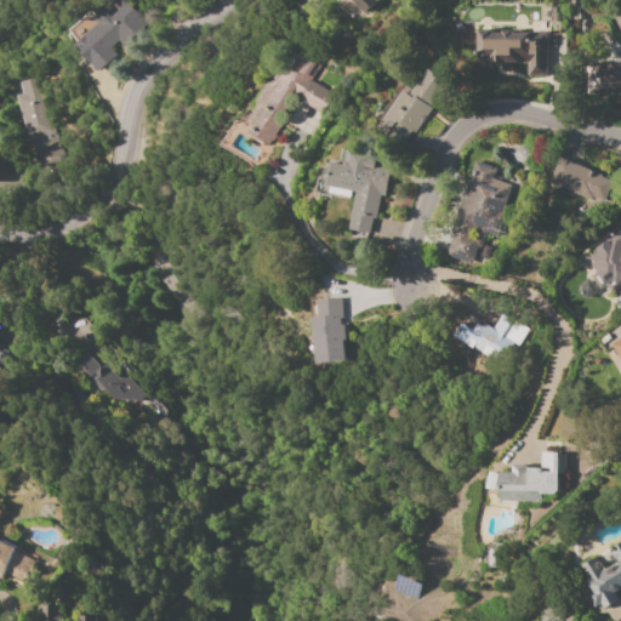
[(77,44),(98,24),(93,20),(108,6),(112,11),(123,0),(126,0),(143,17),(142,18),(147,24),(124,46),(119,40),(109,49),(117,56),(98,73),(80,52),(83,51),(77,44)]
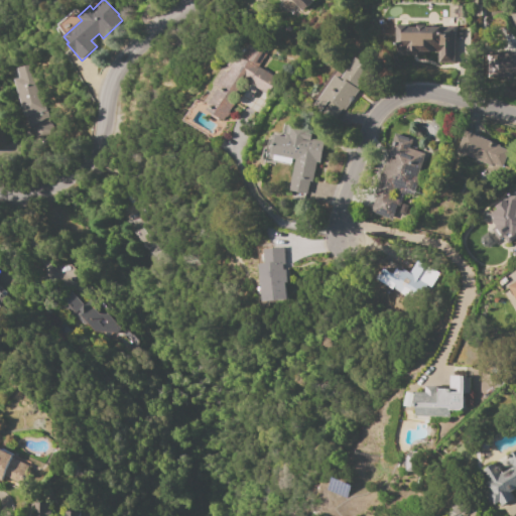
[(311,0),(312,1),(301,11),(291,0),(311,0)]
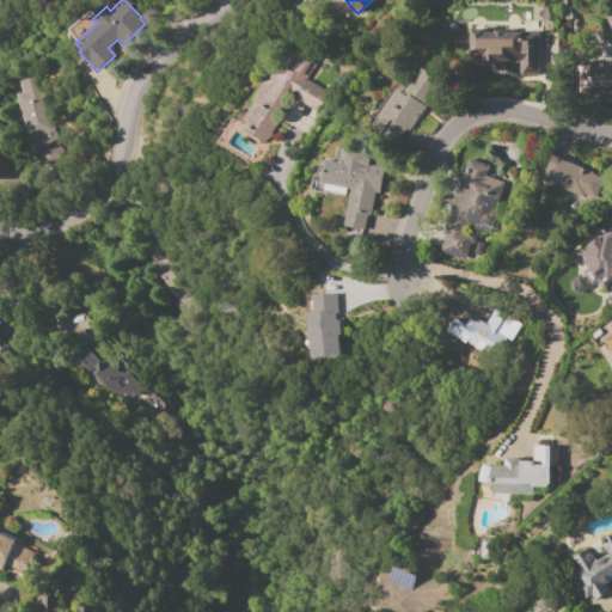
[(539,32),(539,74),(519,74),(519,62),(514,62),(514,61),(503,61),(503,66),(470,66),(470,29),(485,29),(485,32),(494,32),(494,30),(506,30),(506,32),(508,32),(508,30),(515,30),(515,32),(519,32),(539,32)]
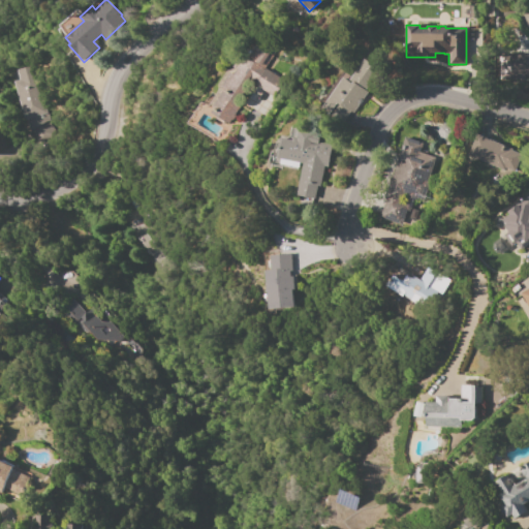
[(263,68),(283,82),(272,98),(253,85),(227,123),(206,110),(218,90),(215,88),(217,84),(226,70),(232,74),(253,43),(272,56),(263,68)]
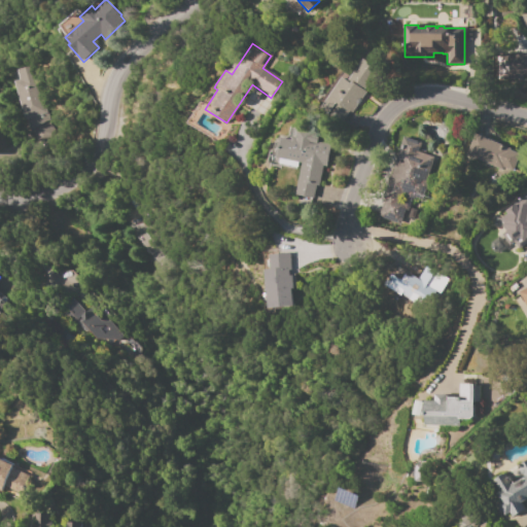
[(526,54),(526,76),(521,76),(521,79),(492,79),(492,54),(526,54)]
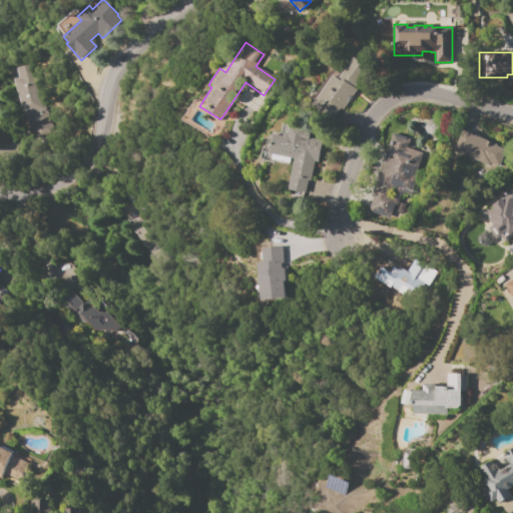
[(312,104),(333,74),(338,78),(354,56),(369,67),(354,87),(357,89),(342,110),(340,108),(332,118),(312,104)]
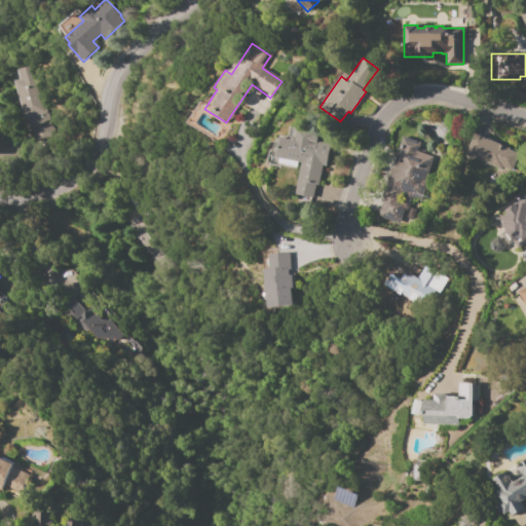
[(46,119),(44,120),(49,136),(33,141),(30,130),(27,132),(11,81),(19,79),(15,70),(30,65),(46,119)]
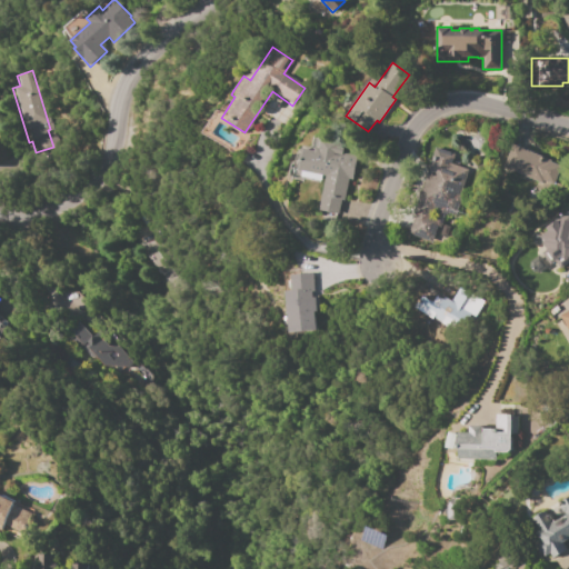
[(302,148),(313,150),(315,147),(320,148),(322,138),(339,141),(338,146),(345,147),(342,153),(357,157),(352,179),(348,179),(341,215),(318,210),(326,176),(298,170),(302,148)]
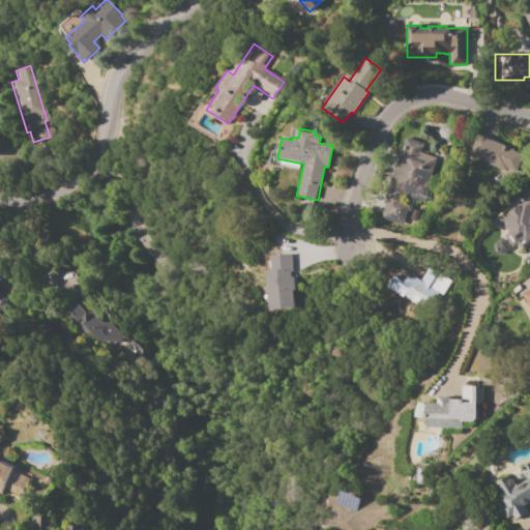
[(477,135),(490,140),(490,139),(513,149),(513,150),(522,154),(514,172),(506,168),(504,172),(467,155),(477,135)]
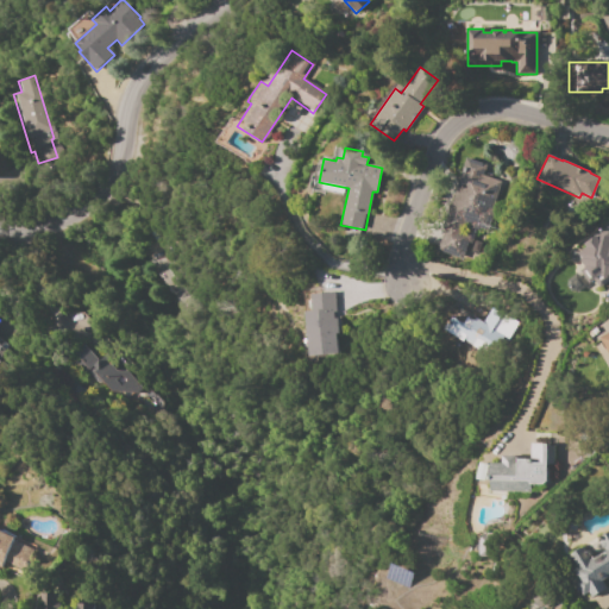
[(465,157),(487,164),(483,175),(501,181),(488,217),(490,218),(485,232),(477,228),(472,242),(476,243),(469,262),(437,250),(444,228),(440,227),(465,157)]
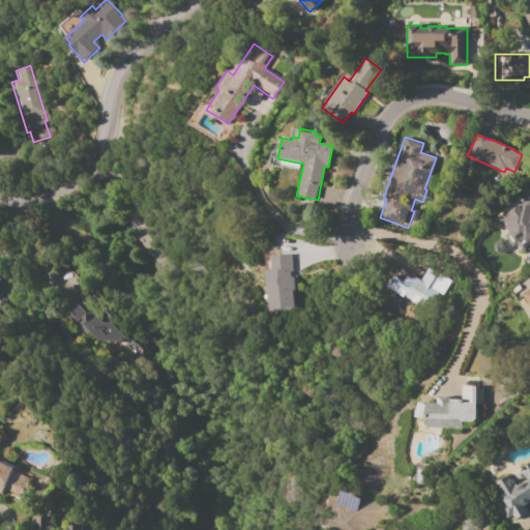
[(504,236),(510,231),(506,225),(507,225),(505,221),(511,216),(508,212),(519,205),(518,204),(529,196),(529,197),(529,244),(522,251),(517,244),(512,247),(504,236)]
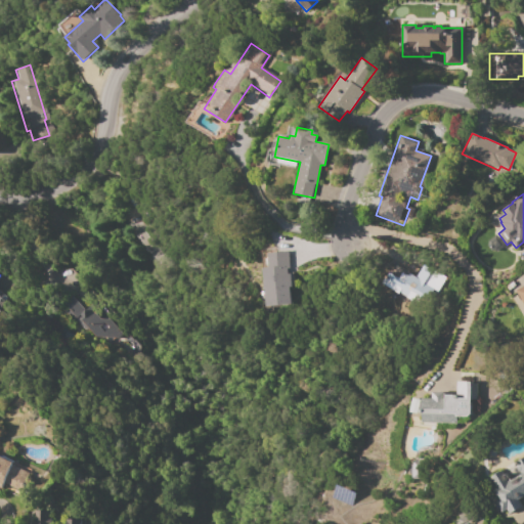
[(133,235),(143,231),(162,257),(154,263),(133,235)]
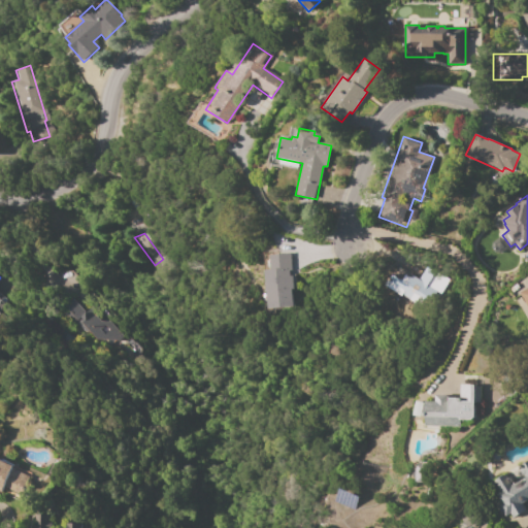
[(270,255),(290,254),(291,270),(290,271),(290,275),(294,274),(295,289),(293,289),(294,309),(268,311),(265,269),(271,269),(270,255)]
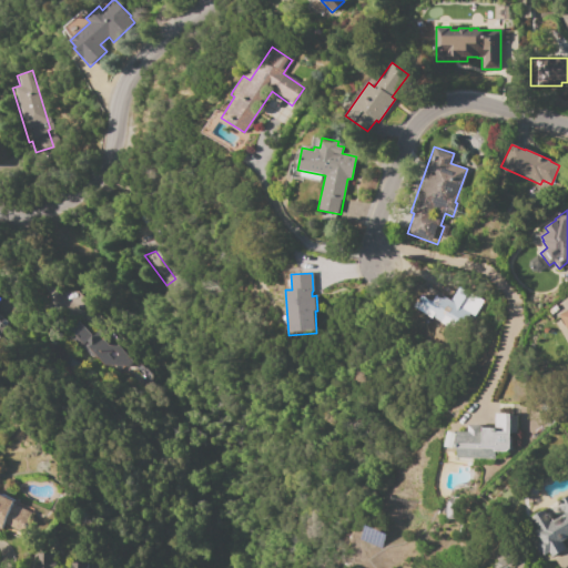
[(469,315),(464,324),(453,317),(442,334),(428,325),(429,323),(419,315),(417,317),(402,307),(414,290),(436,305),(442,296),(469,315)]
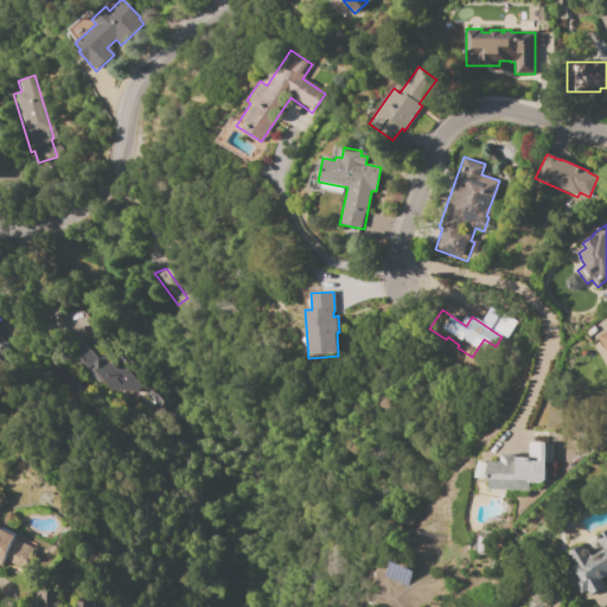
[(0,319),(1,318),(18,332),(6,346),(0,340),(0,347),(2,350),(0,352),(0,319)]
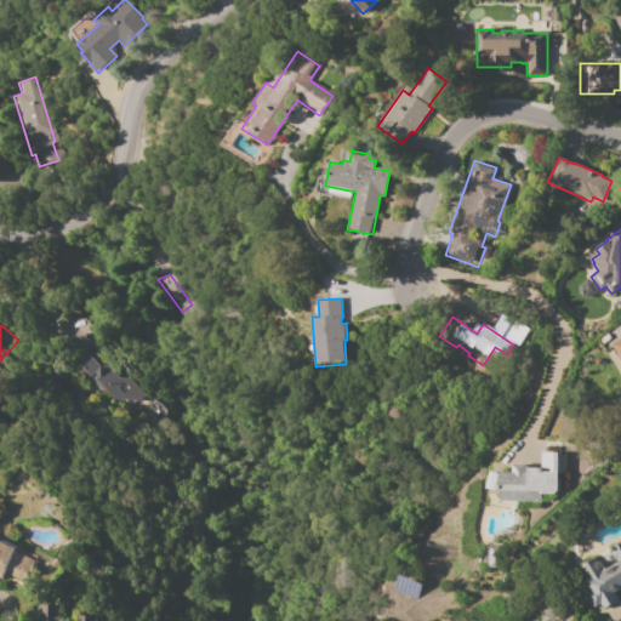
[(620,337),(620,362),(620,363),(610,343),(620,337)]
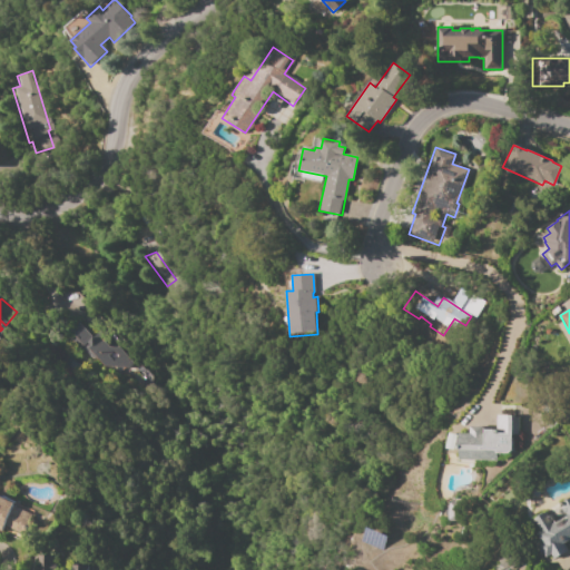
[(78,323),(91,337),(95,333),(107,346),(117,346),(127,359),(131,364),(126,367),(102,366),(97,361),(97,360),(84,346),(69,331),(78,323)]
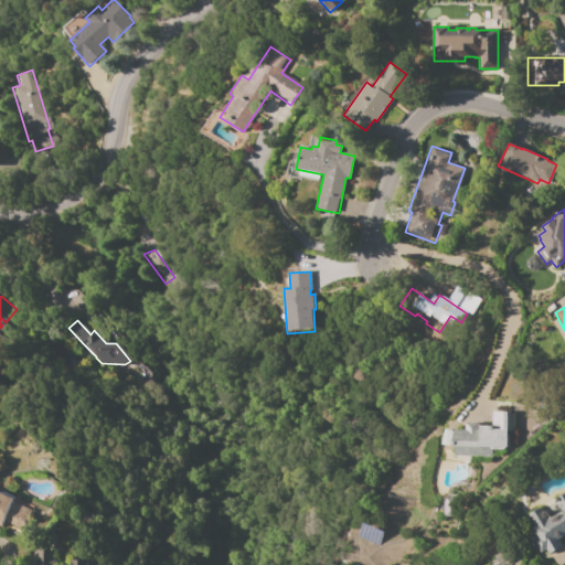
[(455,429),(467,429),(467,423),(478,423),(478,425),(492,425),(493,411),(510,411),(510,413),(514,413),(513,432),(508,432),(507,451),(492,450),(492,457),(456,456),(456,443),(454,443),(455,429)]
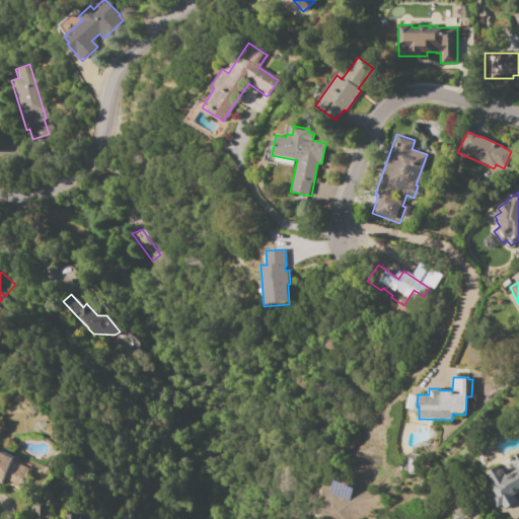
[(0,451),(1,452),(1,451),(14,457),(12,461),(30,468),(22,487),(4,479),(2,486),(0,485),(0,451)]
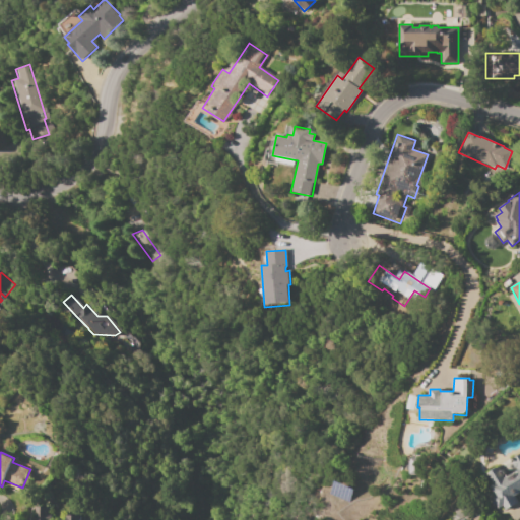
[(519,453),(519,492),(514,496),(518,503),(503,511),(501,506),(496,509),(489,496),(492,494),(488,488),(493,484),(485,473),(498,466),(505,477),(516,471),(511,462),(514,460),(513,458),(519,453)]
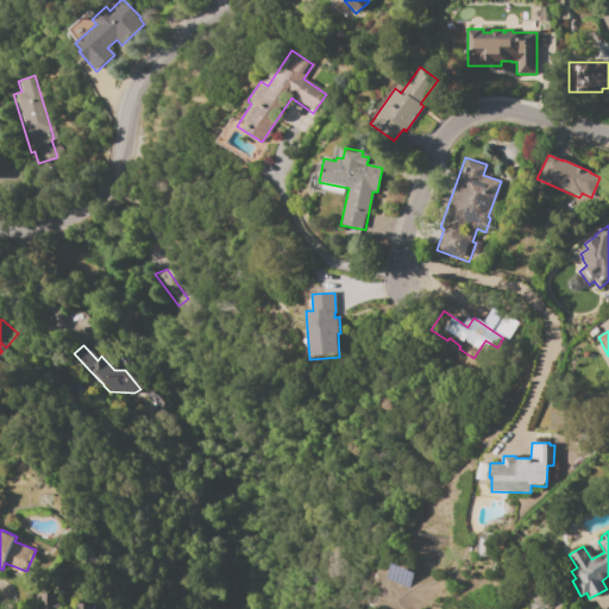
[(478,556),(479,535),(489,537),(488,557),(478,556)]
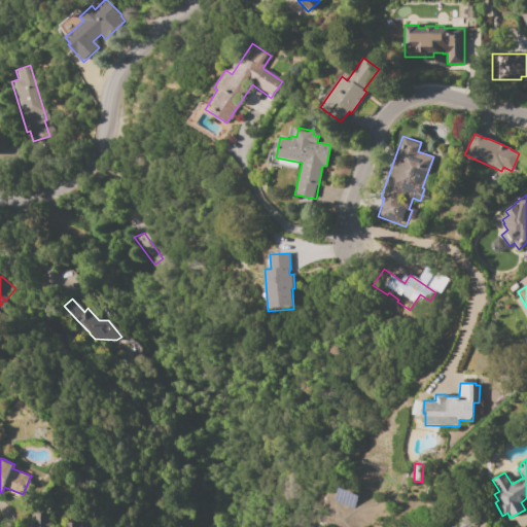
[(466,526),(460,518),(464,515),(465,516),(476,508),(483,518),(469,526),(466,526)]
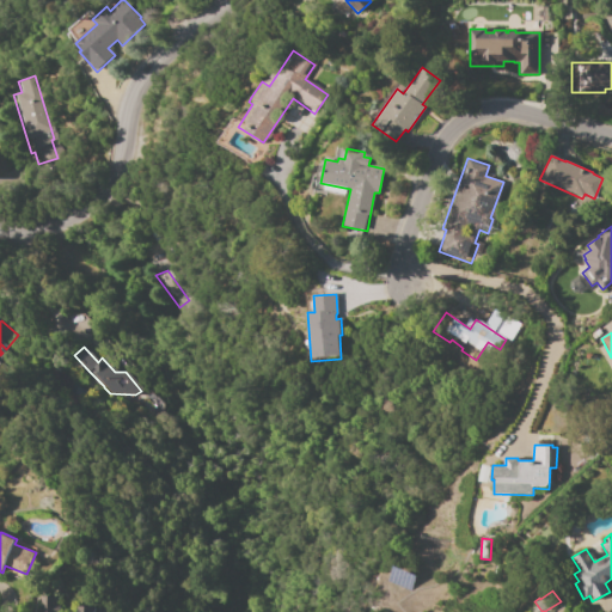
[(40,595),(57,597),(57,606),(59,606),(59,611),(38,611),(38,601),(40,601),(40,595)]
